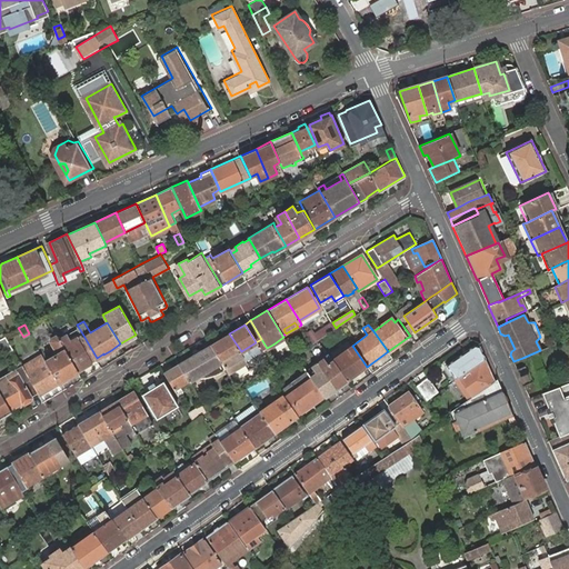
[(316,333),(319,338),(330,331),(327,326),(316,333)]
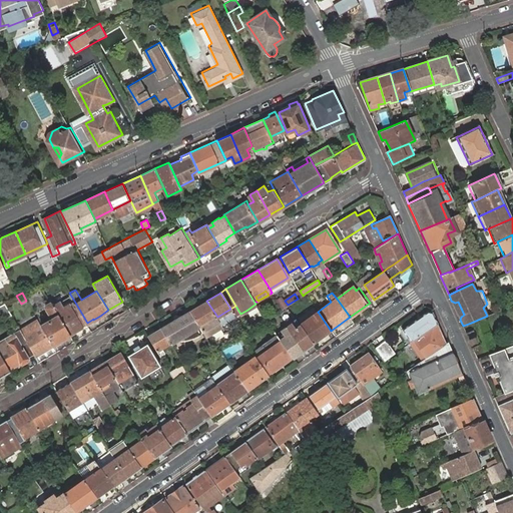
[(52,304),(70,334),(87,324),(87,323),(74,301),(63,307),(59,300),(52,304)]
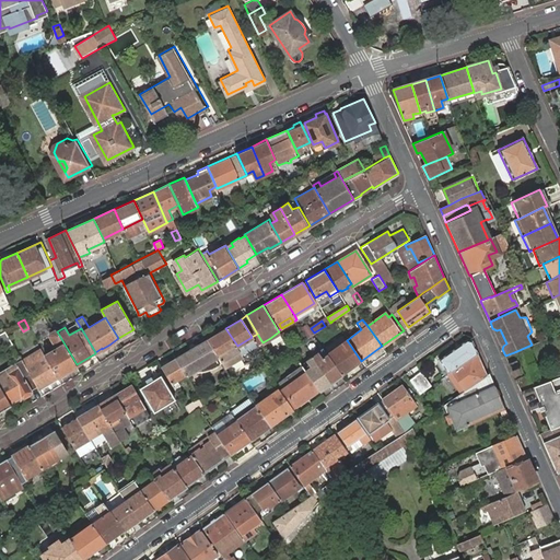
[(222,363),(224,368),(243,356),(242,353),(237,346),(225,328),(207,339),(222,363)]
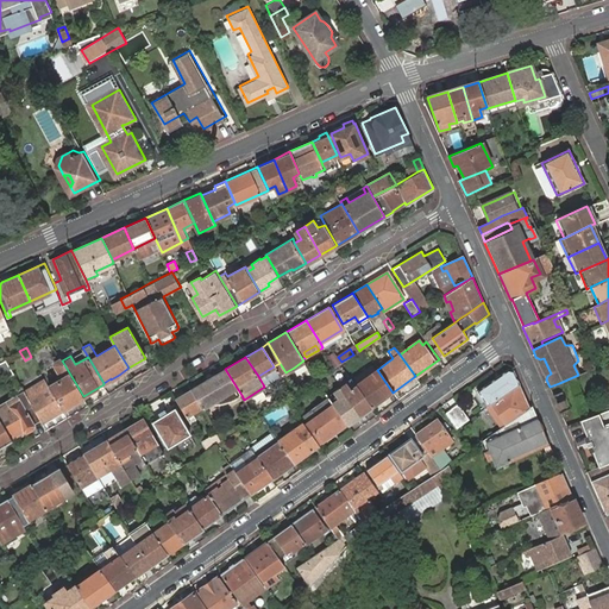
[(331,362),(334,366),(340,363),(341,362),(338,357),(331,362)]
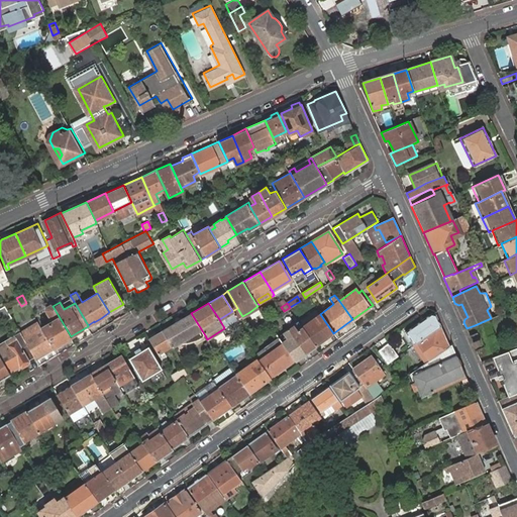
[(1,306),(0,306),(0,322),(12,316),(5,304),(1,306)]
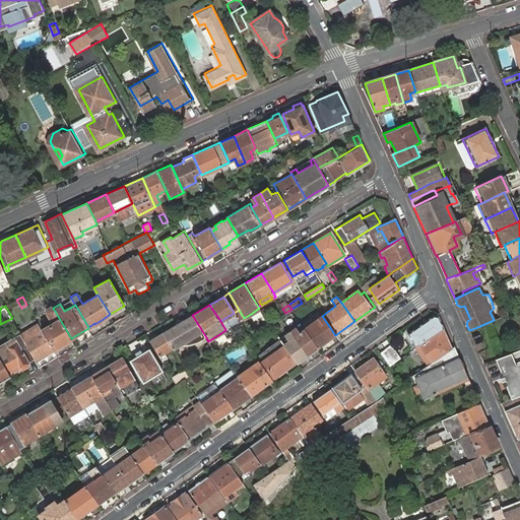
[(41,329),(53,349),(71,338),(53,308),(51,306),(48,308),(47,311),(51,317),(52,317),(55,316),(57,320),(41,329)]
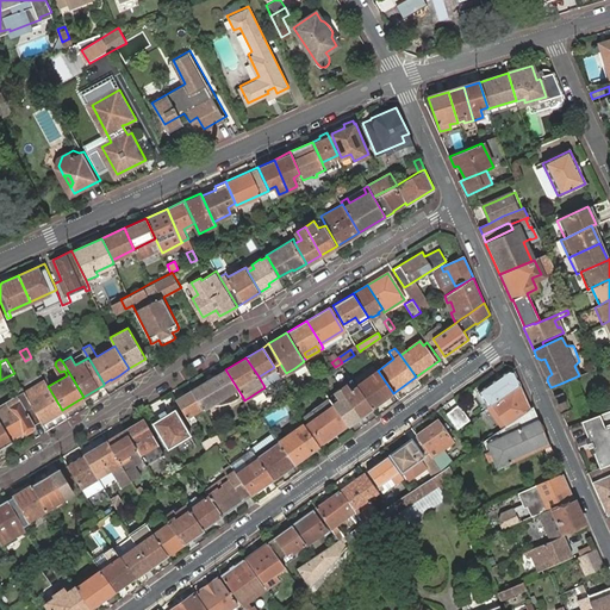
[(298,373),(307,367),(304,361),(294,368),(298,373)]
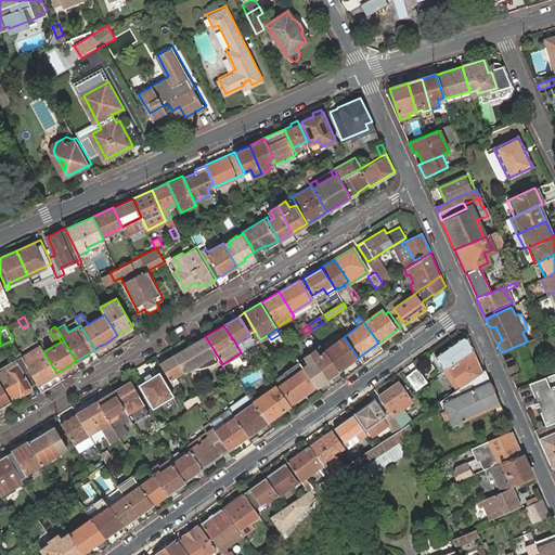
[(240,350),(254,340),(249,334),(235,343),(240,350)]
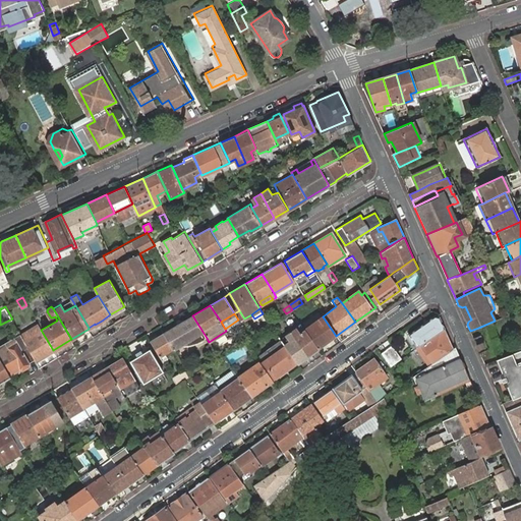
[(267,321),(270,325),(271,324),(278,319),(275,314),(267,321)]
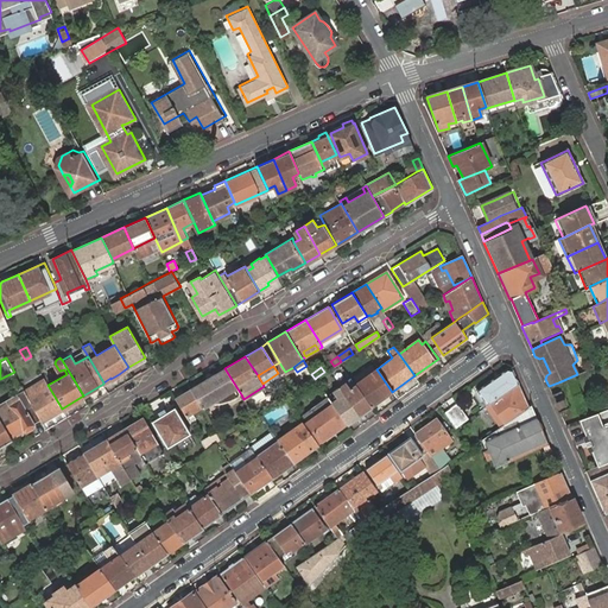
[(217,399),(220,403),(221,403),(227,401),(232,400),(236,398),(241,394),(225,368),(214,373),(206,379),(217,399)]
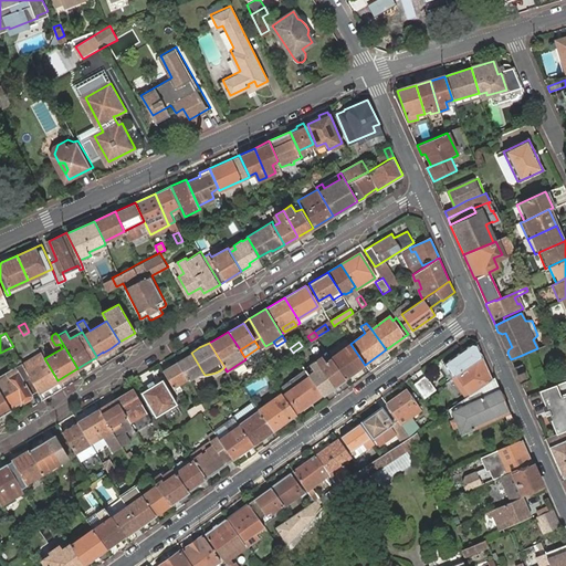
[(443,363),(454,378),(483,357),(477,343),(470,344),(443,363)]
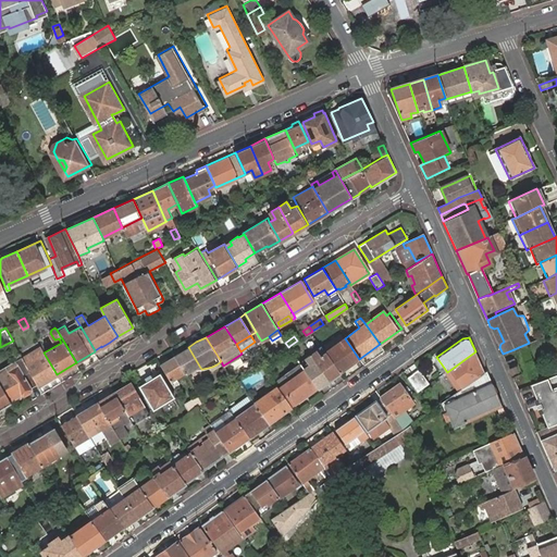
[(324,353),(339,373),(359,359),(345,338),(324,353)]
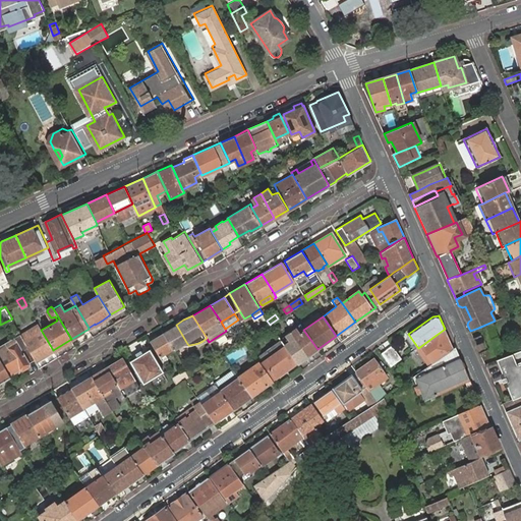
[(20,333),(35,357),(37,360),(53,350),(41,330),(38,323),(23,331),(19,324),(16,325),(20,333)]
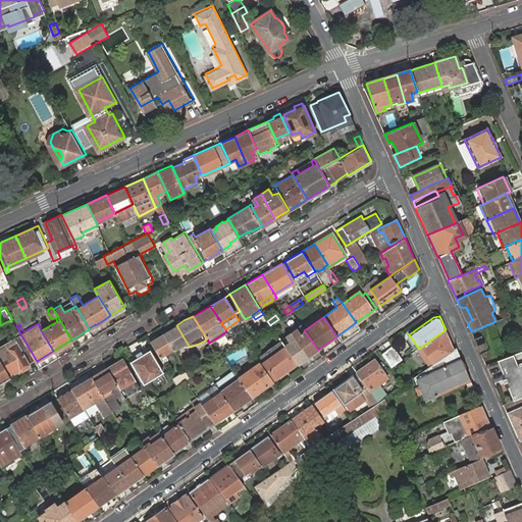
[(172,349),(173,351),(183,346),(184,346),(187,346),(189,346),(187,343),(176,325),(163,333),(172,349)]
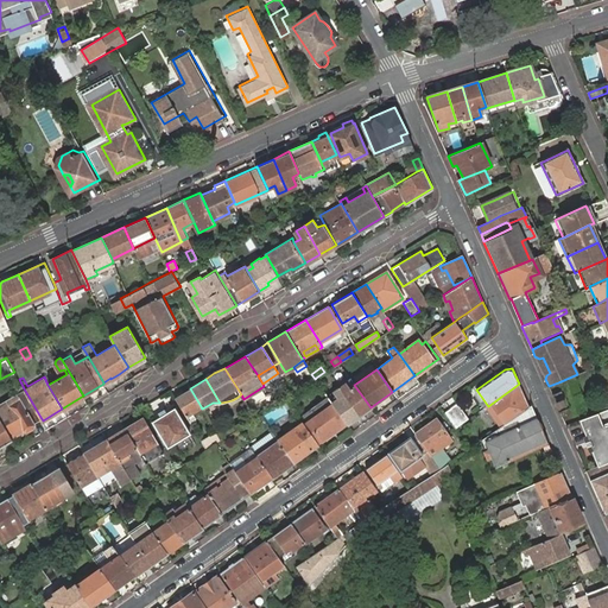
[(352,379),(339,387),(359,416),(371,407),(354,385),(352,379)]
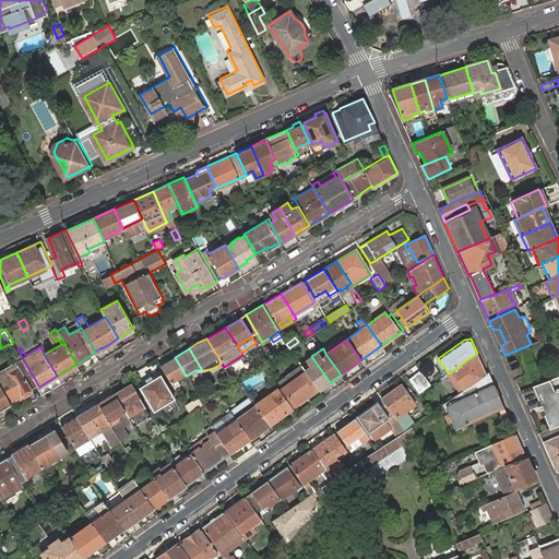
[(449,373),(461,391),(486,373),(477,353),(449,373)]
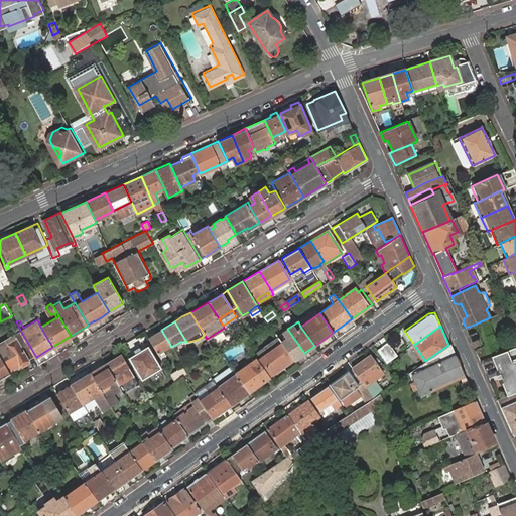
[(280,340),(284,345),(294,360),(304,353),(287,329),(282,333),(285,337),(280,340)]
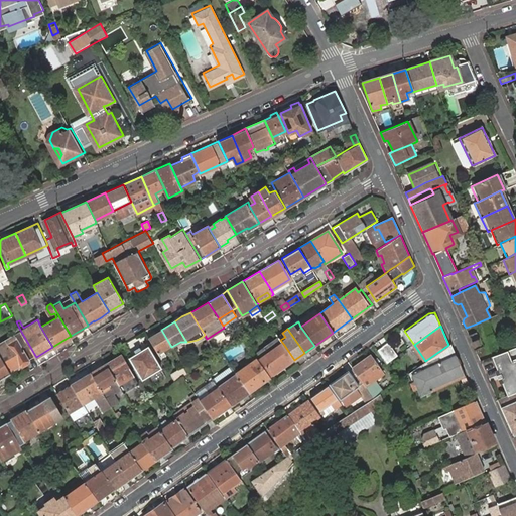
[(0,356),(8,370),(17,364),(21,365),(26,362),(27,358),(34,354),(20,330),(13,334),(13,335),(15,339),(7,343),(7,345),(1,348),(0,346),(0,356)]
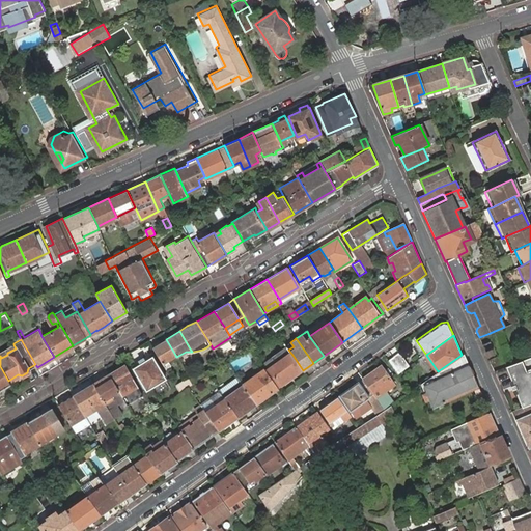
[(152,347),(167,371),(169,369),(165,361),(175,355),(166,339),(152,347)]
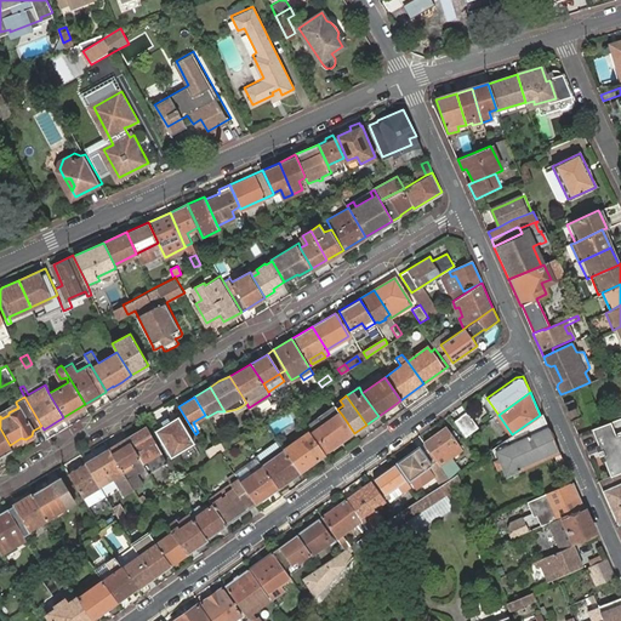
[(337,409),(332,400),(326,404),(334,415),(335,414),(337,416),(314,433),(328,451),(352,434),(341,416),(342,415),(337,409)]
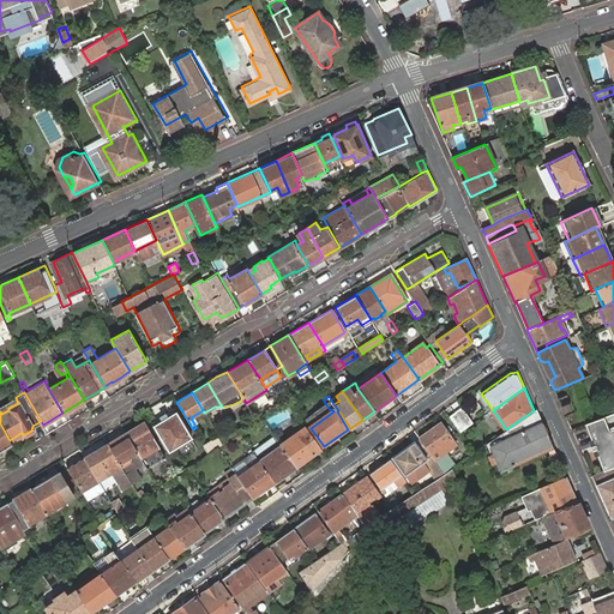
[(565,396),(558,398),(564,413),(570,410),(567,404),(569,403),(565,396)]
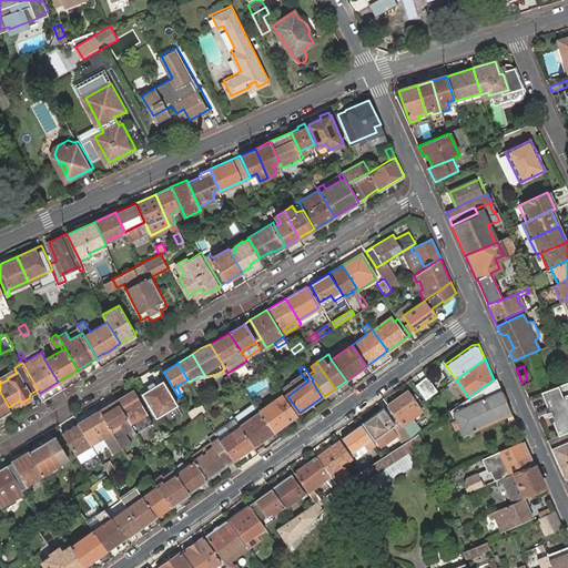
[(14,368),(0,376),(0,381),(1,383),(8,379),(8,377),(17,373),(14,368)]
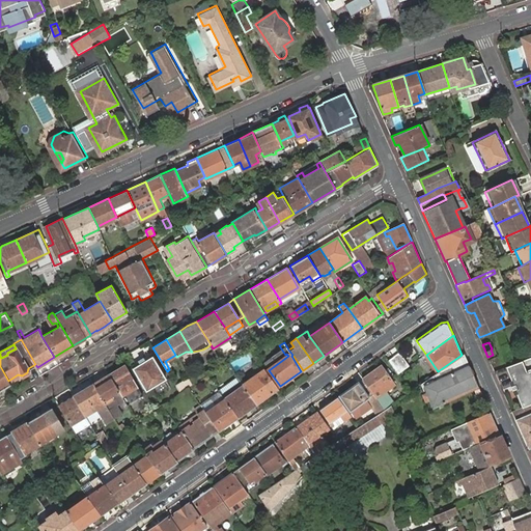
[(393,357),(403,370),(409,366),(399,353),(393,357)]
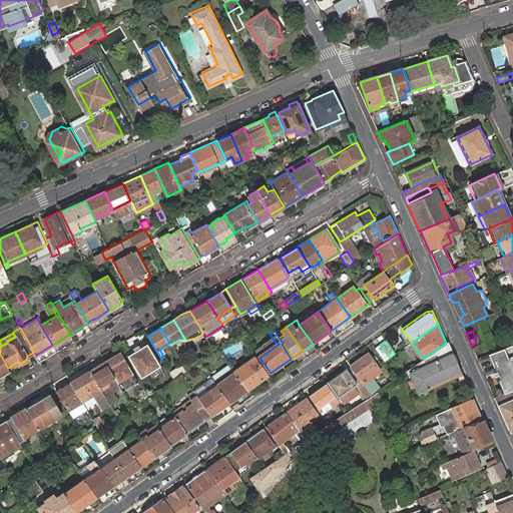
[(462,384),(466,383),(448,342),(446,343),(423,359),(408,369),(419,392),(457,375),(462,384)]
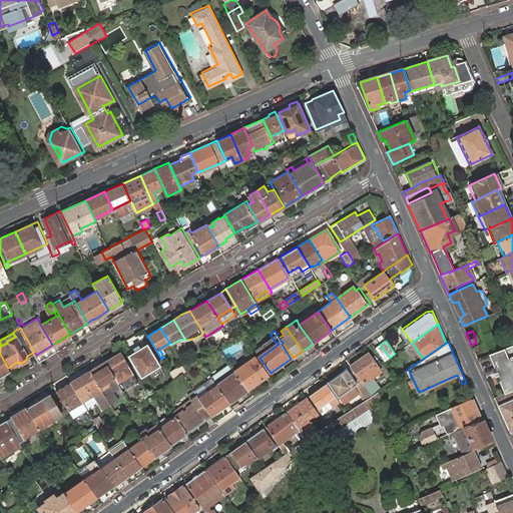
[(147,345),(129,356),(142,377),(152,371),(153,373),(161,368),(147,345)]
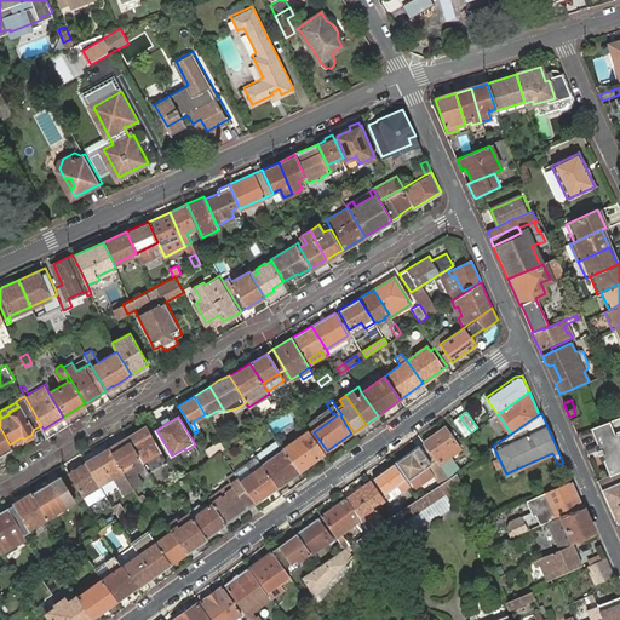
[(453,420),(465,437),(471,432),(459,417),(453,420)]
